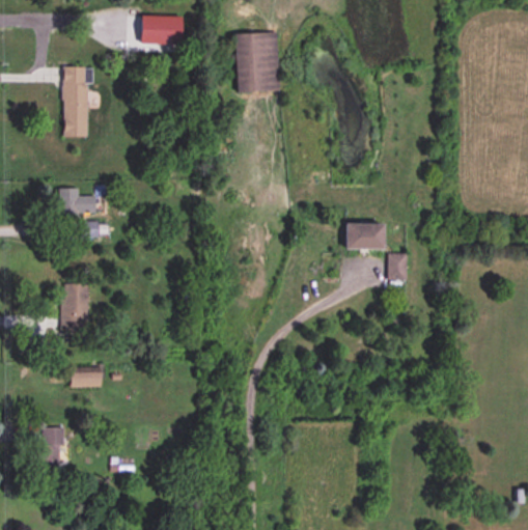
[(278,32),(235,33),(238,92),(279,91),(278,32)]
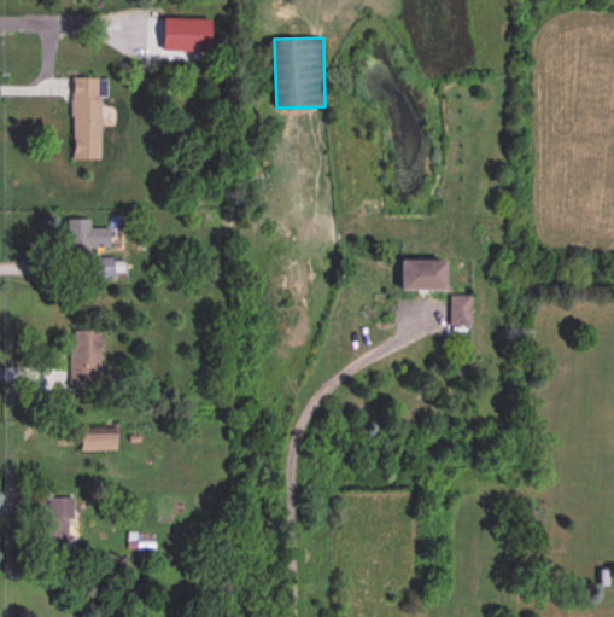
[(103,158),(103,77),(74,77),(74,159),(103,158)]
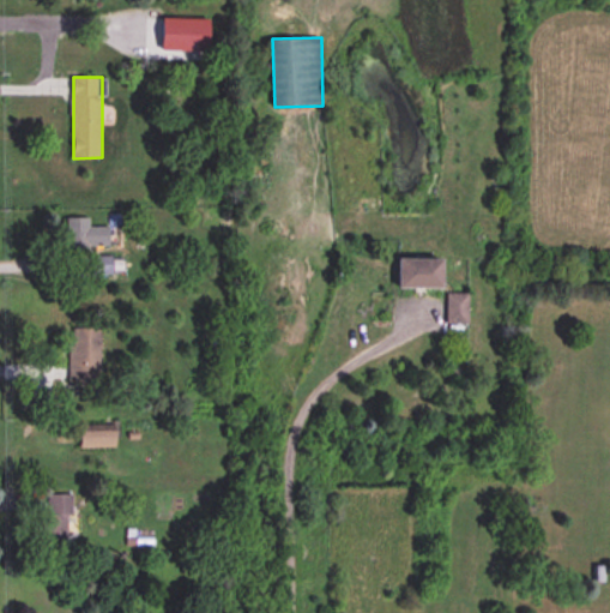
[(92,217),(70,217),(70,251),(112,251),(112,226),(92,226),(92,217)]
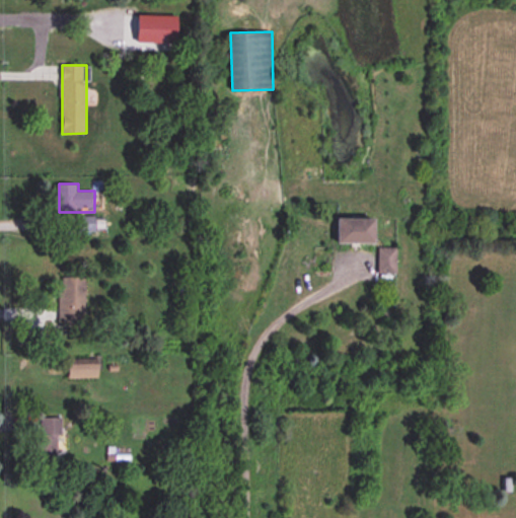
[(81,231),(97,230),(97,216),(80,216),(81,231)]
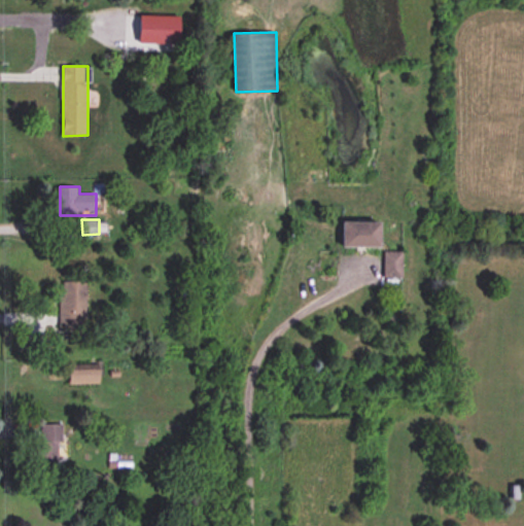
[(379,221),(342,221),(342,247),(379,247),(379,221)]
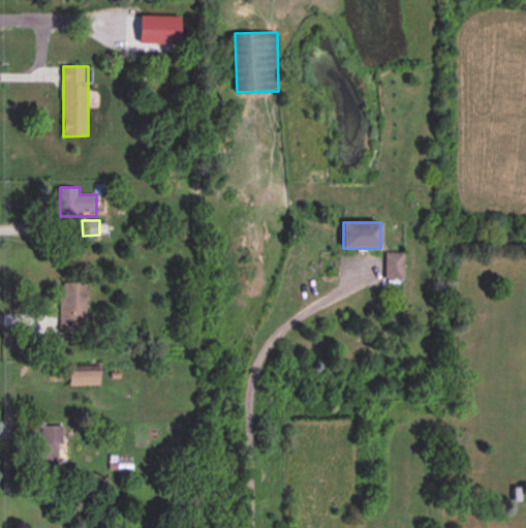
[(405,279),(405,252),(387,252),(387,279),(405,279)]
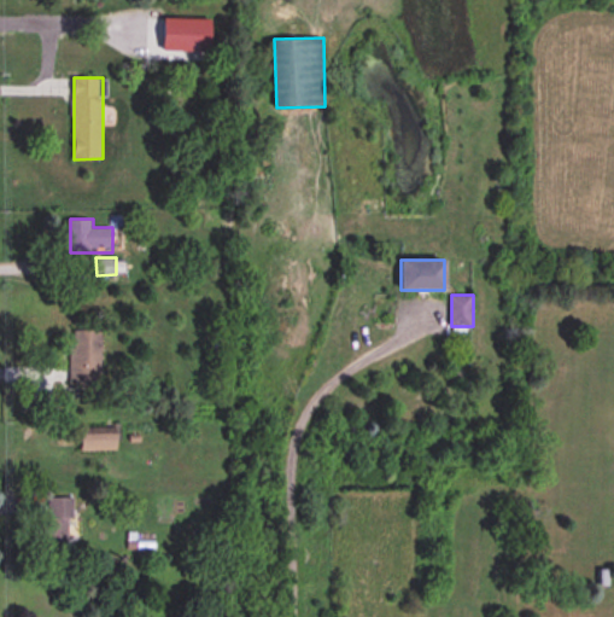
[(104,330),(72,330),(72,385),(104,385),(104,330)]
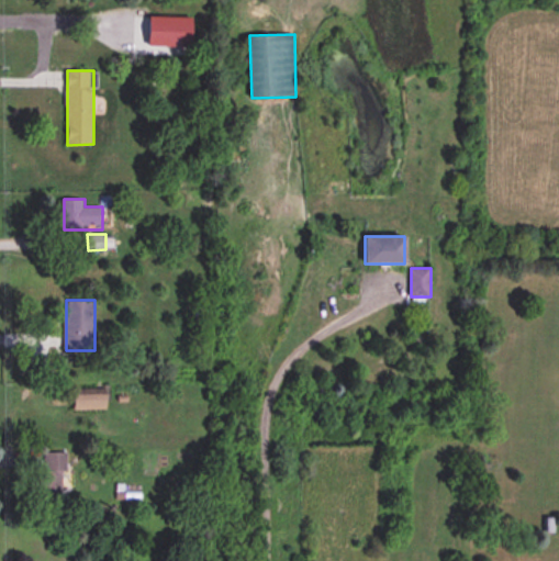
[(109,411),(109,393),(75,393),(75,411),(109,411)]
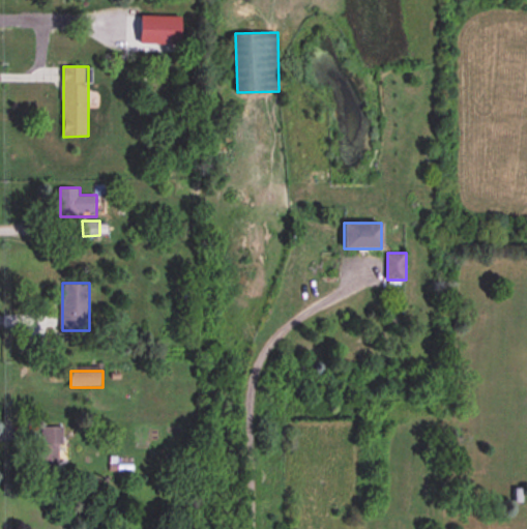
[(63,427),(40,427),(40,466),(63,466),(63,427)]
